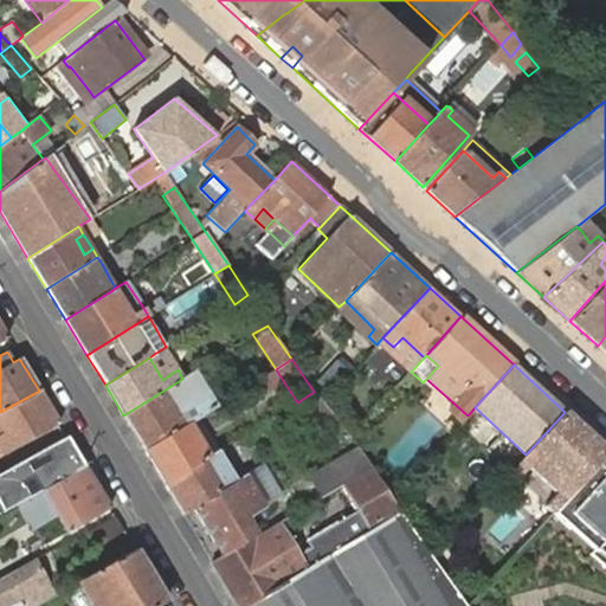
[(123,416),(144,451),(186,425),(199,418),(216,406),(195,372),(182,379),(123,416)]
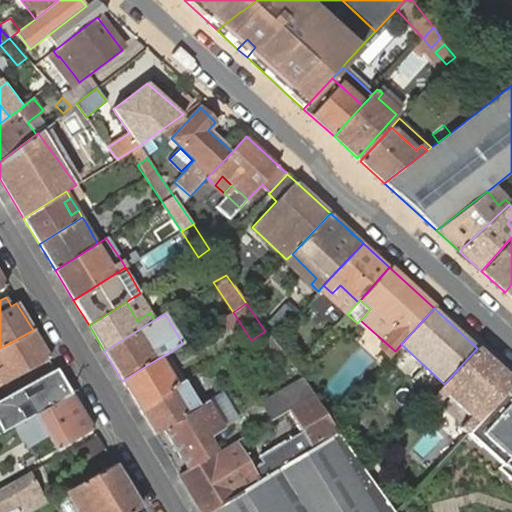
[(0,380),(2,385),(50,358),(33,330),(0,348),(0,380)]
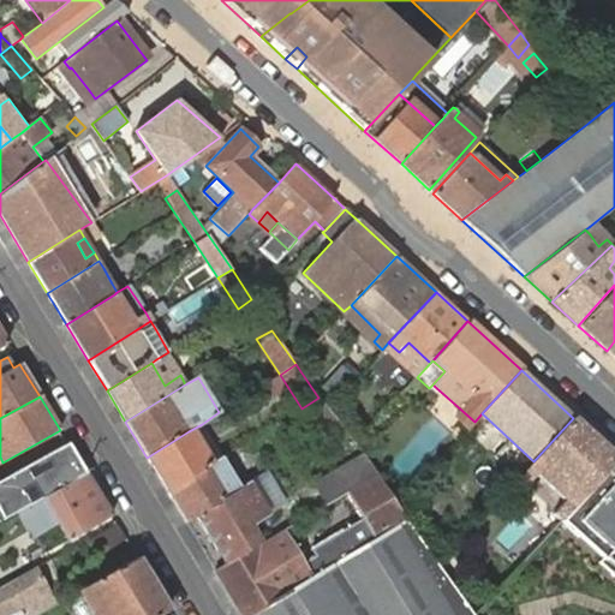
[(327,408),(318,398),(302,408),(320,439),(341,425),(327,408)]
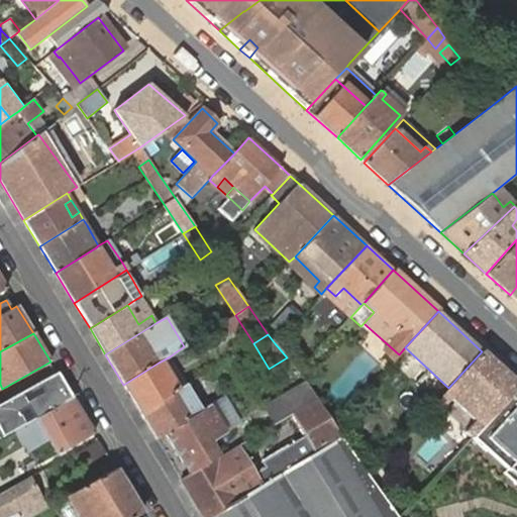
[(471,437),(516,387),(516,383),(482,351),(448,388),(433,404),(440,409),(449,399),(474,421),(464,432),(471,437)]
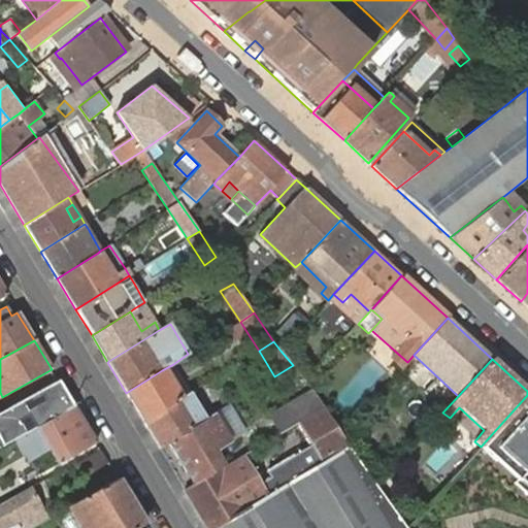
[(126,393),(143,422),(180,398),(188,395),(190,393),(191,392),(173,364),(162,370),(126,393)]
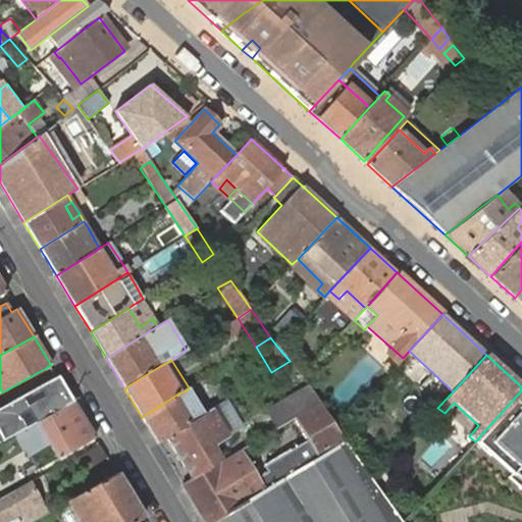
[(57,376),(0,407),(0,439),(1,442),(27,428),(62,409),(73,402),(62,384),(57,376)]
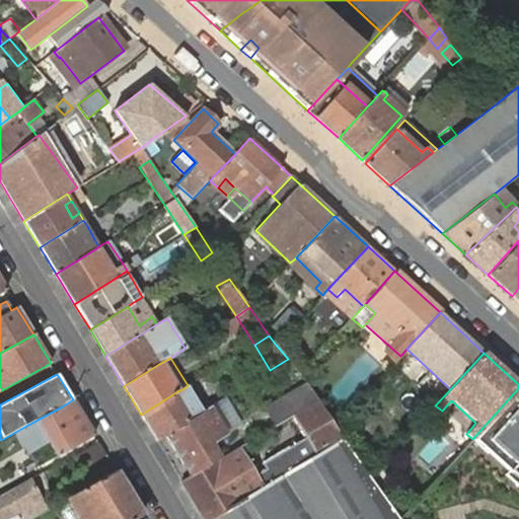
[(319,399),(308,385),(267,411),(276,425),(295,414),(317,400),(319,399)]
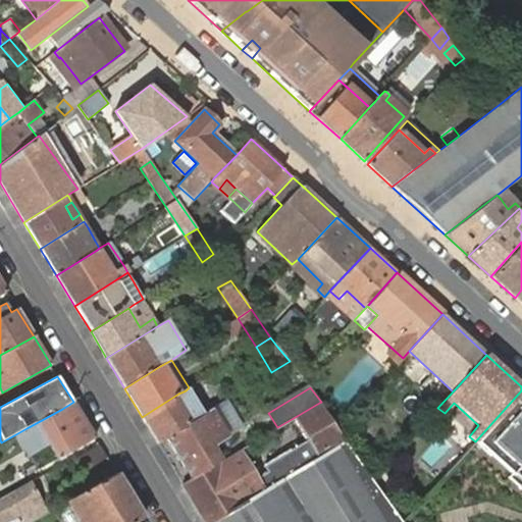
[(142,417),(158,444),(166,437),(204,414),(188,388),(186,390),(178,394),(142,417)]
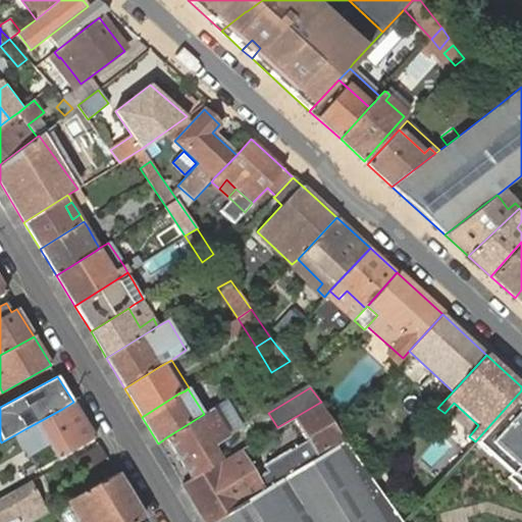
[(521,521),(521,390),(475,441),(521,483),(521,521)]
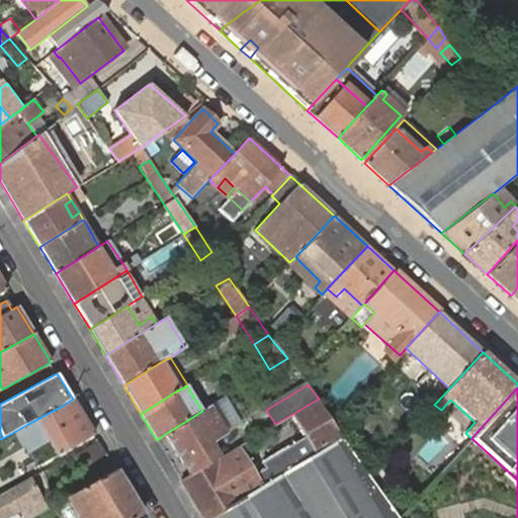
[(225,397),(208,408),(226,435),(242,424),(225,397)]
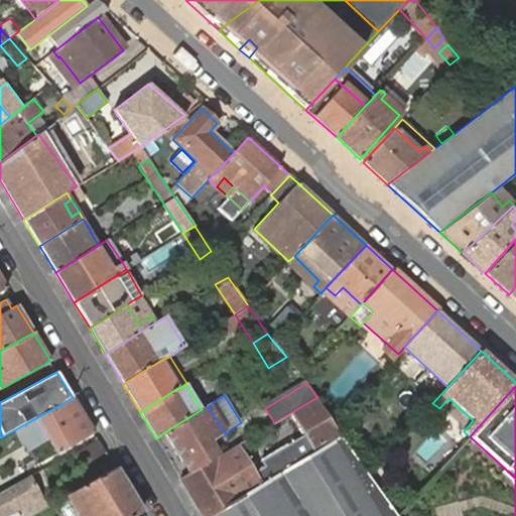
[(56,454),(94,432),(73,397),(61,404),(26,423),(32,435),(42,429),(56,454)]
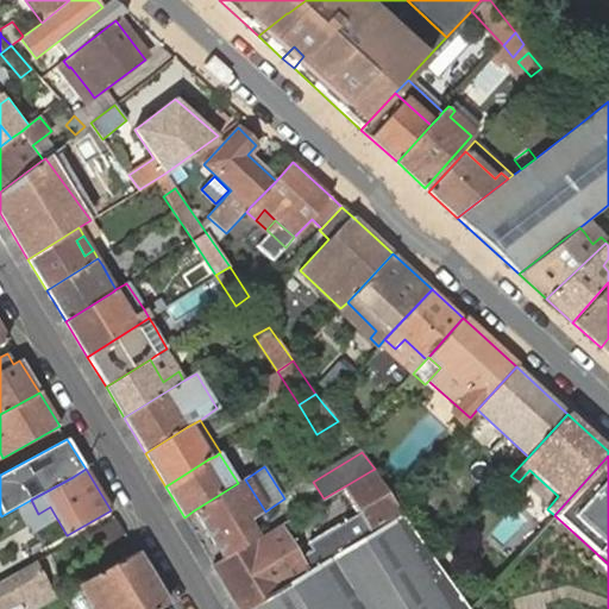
[(312,551),(320,564),(402,515),(372,470),(346,485),(363,514),(309,546),(312,551)]
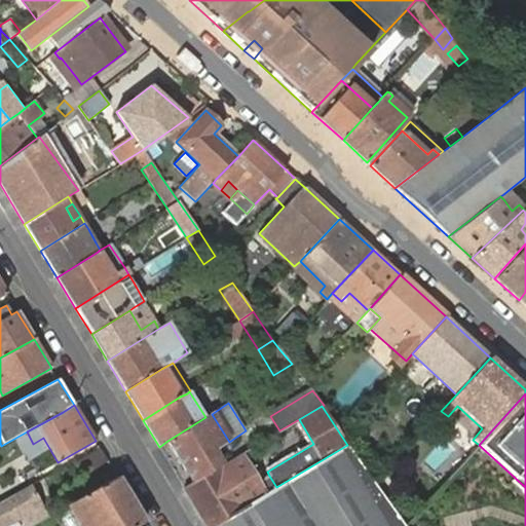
[(167,441),(184,470),(211,453),(229,442),(212,414),(205,417),(167,441)]
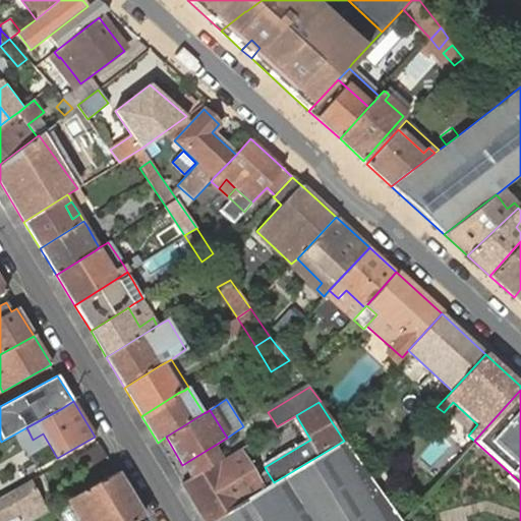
[(47,464),(57,458),(43,433),(33,440),(47,464)]
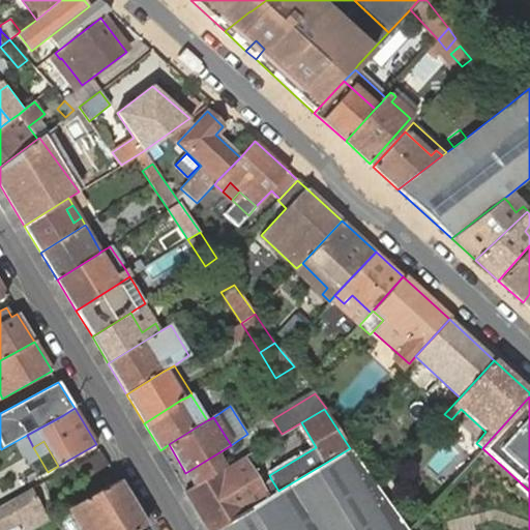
[(408,529),(388,502),(350,448),(278,491),(264,499),(213,529),(408,529)]
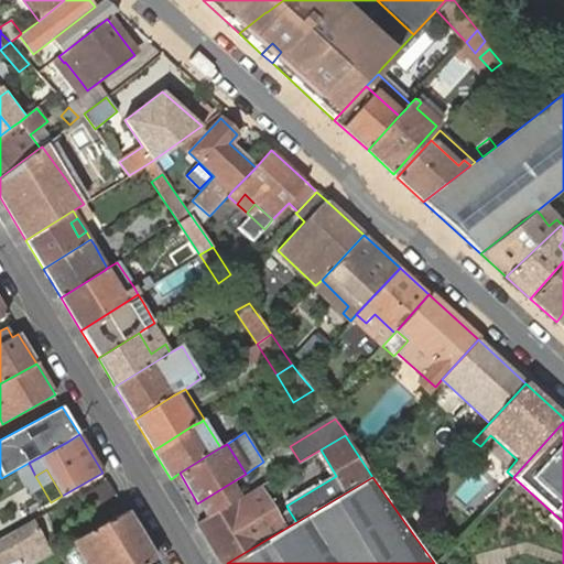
[(197,503),(207,518),(235,501),(226,486),(197,503)]
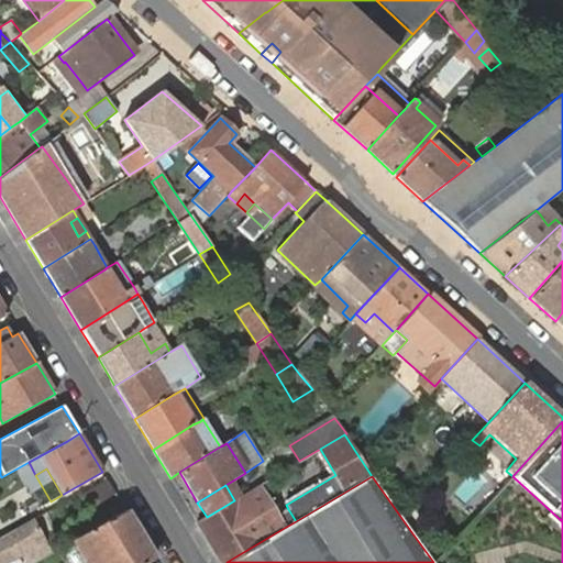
[(207,517),(197,522),(221,562),(227,562),(280,530),(273,518),(255,488),(234,500),(207,517)]
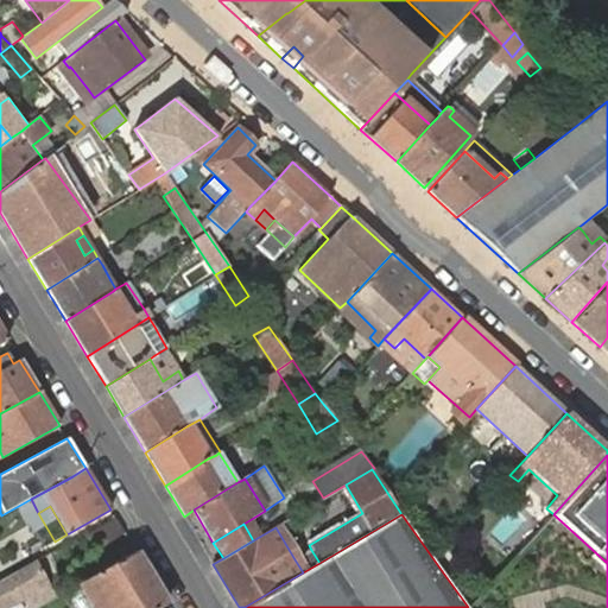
[(311,550),(295,559),(303,572),(320,563),(311,550)]
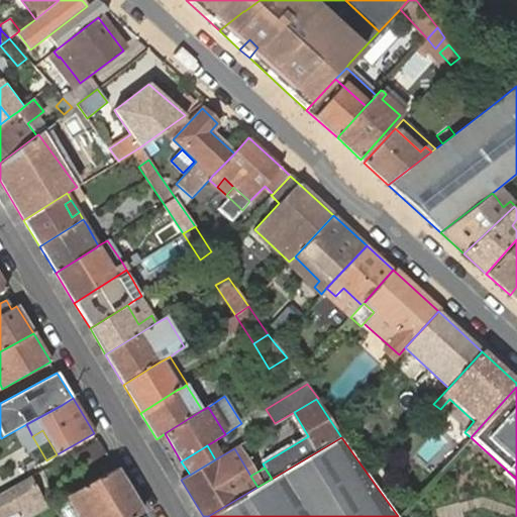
[(133,516),(141,513),(116,470),(68,497),(75,510),(79,516),(133,516)]
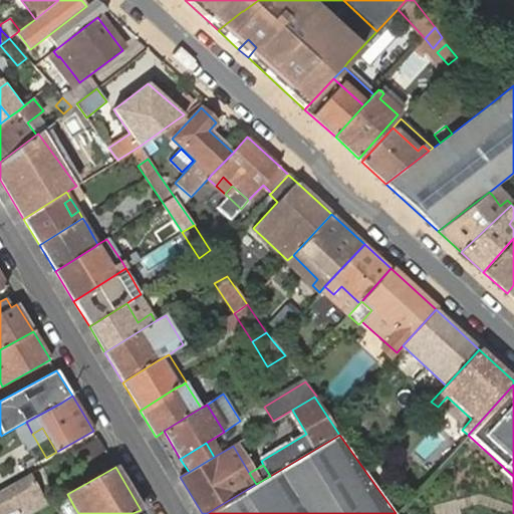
[(28,475),(0,490),(0,513),(1,513),(39,494),(28,475)]
